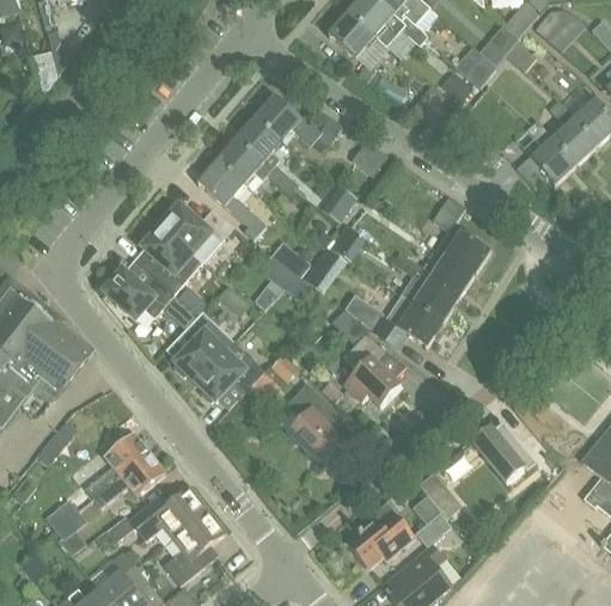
[(0,14),(18,10),(16,0),(0,0),(0,14)]
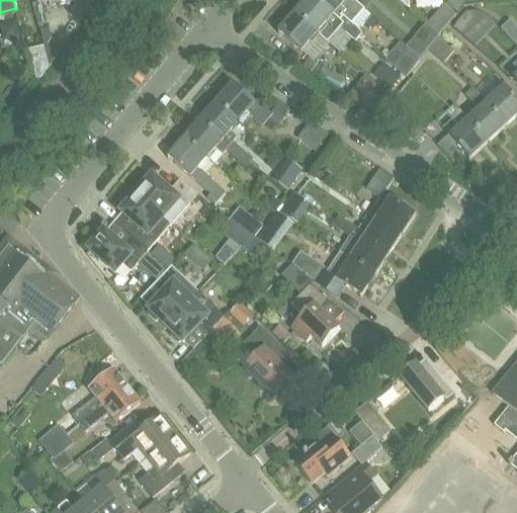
[(47,20),(41,0),(32,2),(37,23),(47,20)]
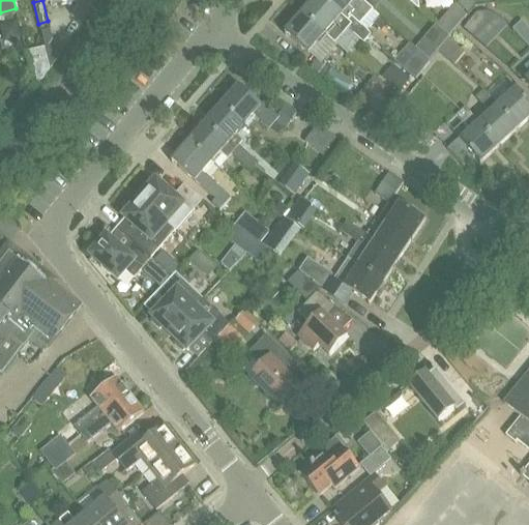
[(349,34),(352,30),(358,23),(357,22),(348,15),(345,18),(324,0),(309,0),(299,10),(323,30),(333,39),(343,29),(349,34)]
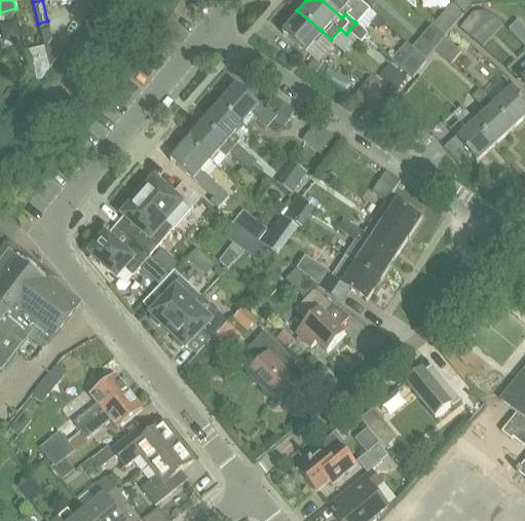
[(322,0),(342,17),(345,14),(354,22),(355,23),(362,29),(376,11),(369,5),(364,0),(322,0)]
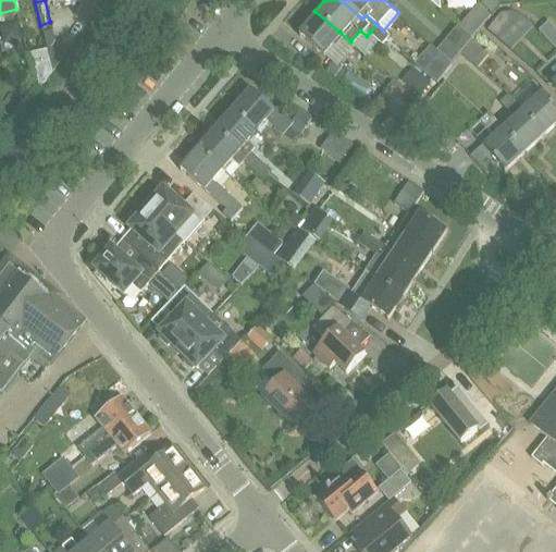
[(477,1),(468,12),(481,23),(490,13),(477,1)]
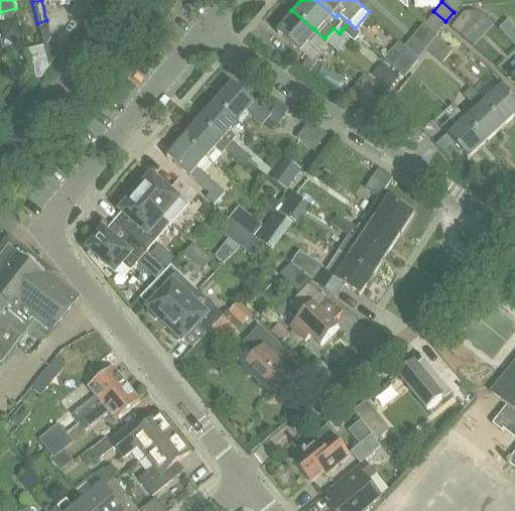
[(297,48),(314,29),(291,10),(275,29),(297,48)]
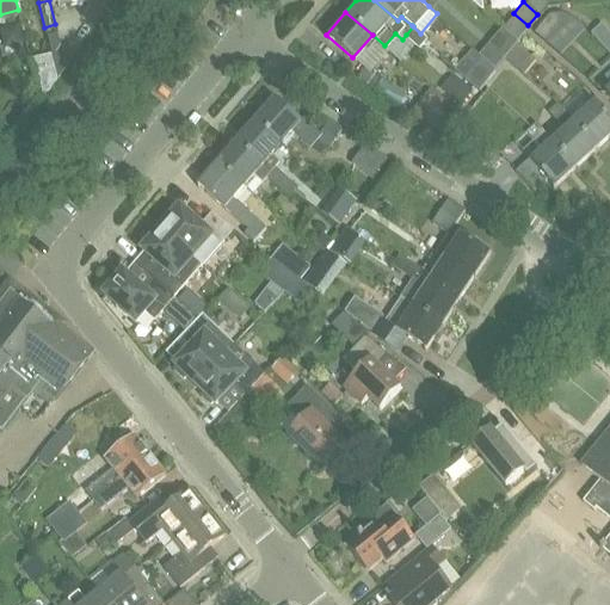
[(547,45),(572,19),(561,13),(549,14),(533,32),(547,45)]
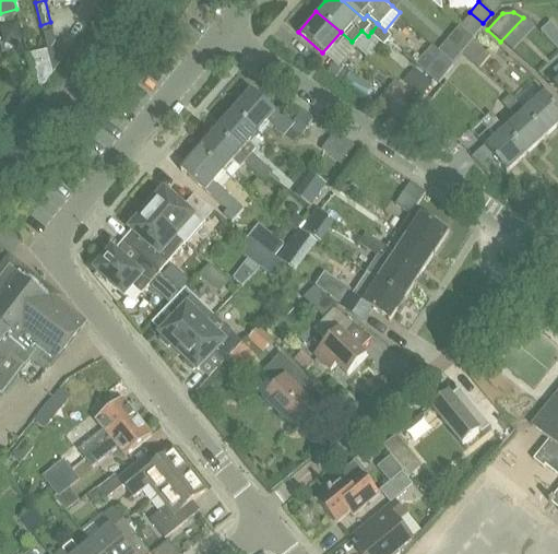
[(378,24),(371,32),(382,42),(389,34),(384,31),(378,24)]
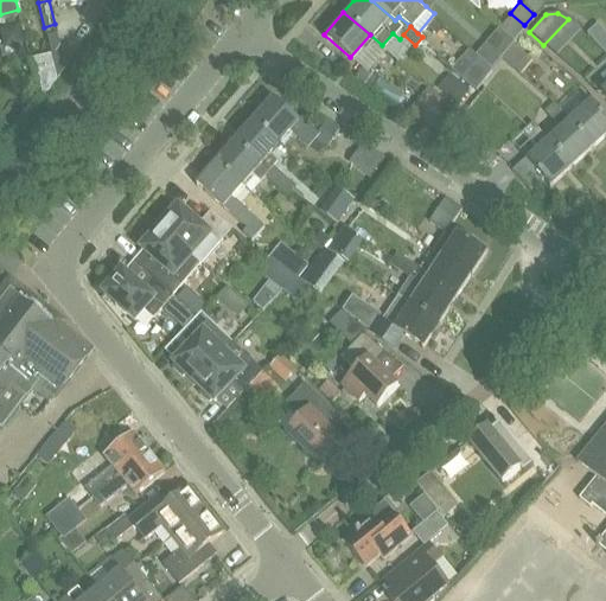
[(51,52),(55,48),(59,40),(57,29),(46,31),(51,52)]
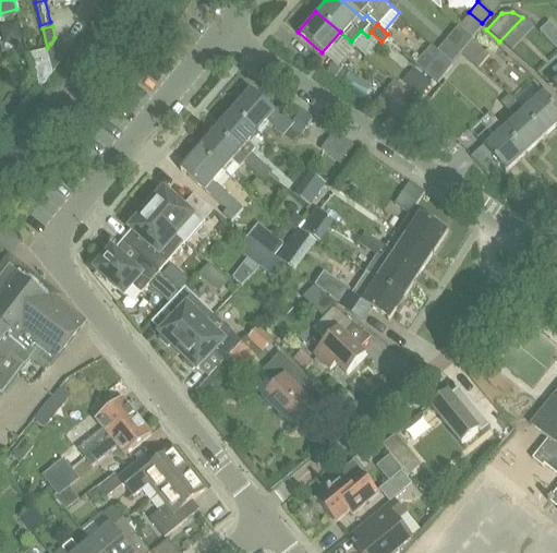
[(556,31),(554,27),(545,35),(556,47),(556,31)]
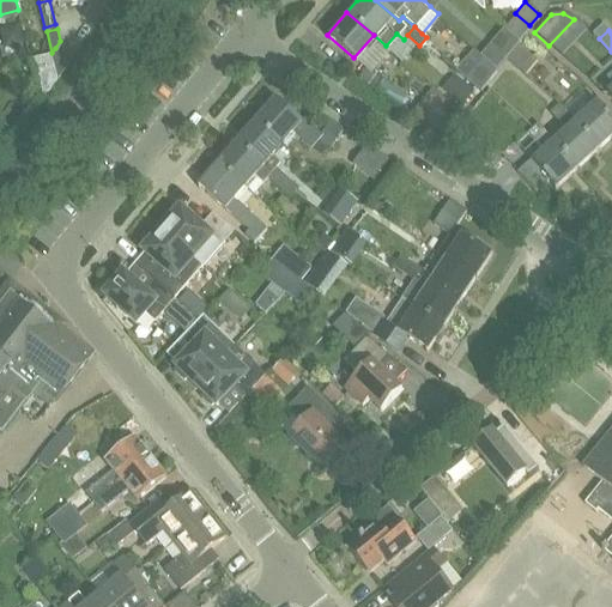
[(488,42),(479,53),(496,67),(504,56),(488,42)]
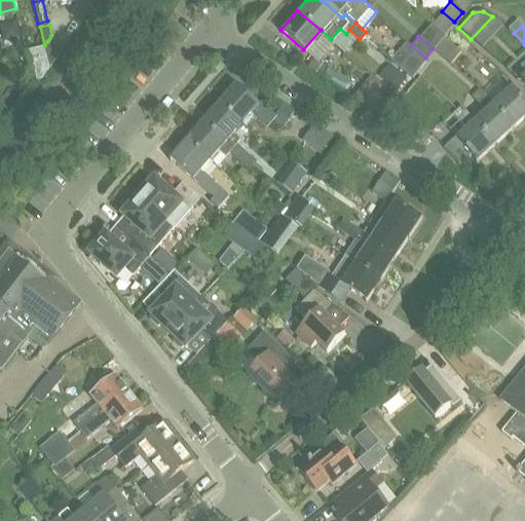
[(44,46),(48,64),(49,65),(59,50),(47,41),(44,45),(44,46)]
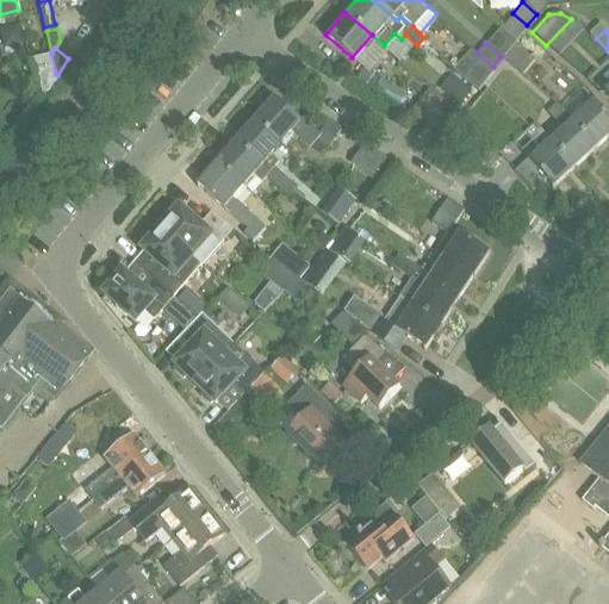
[(30,55),(36,79),(39,95),(56,74),(51,54),(49,50),(30,55)]
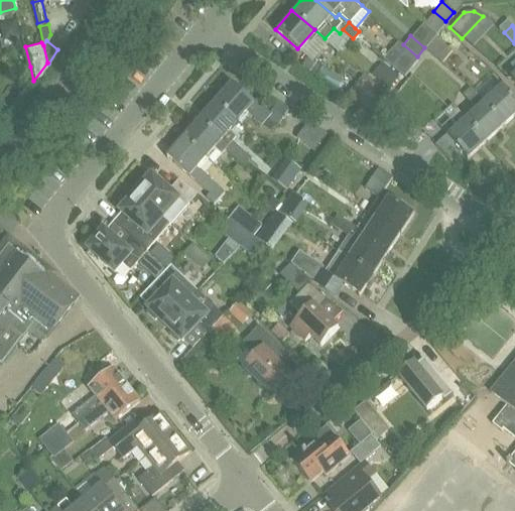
[(300,62),(313,73),(322,78),(328,70),(306,54),(300,62)]
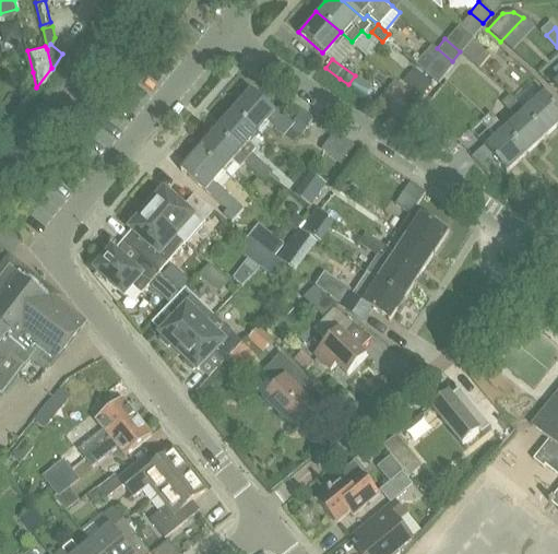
[(402,79),(420,93),(430,80),(412,65),(402,79)]
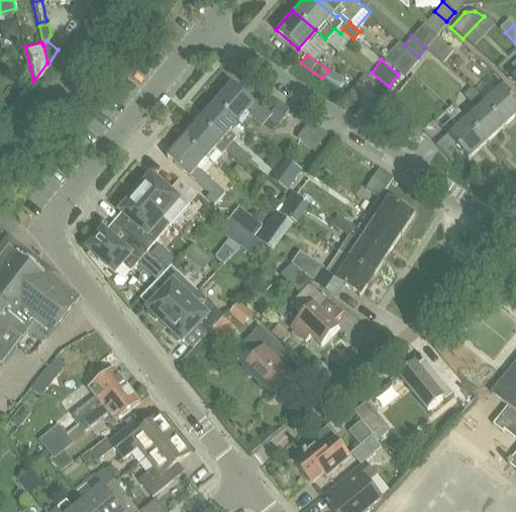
[(343,92),(346,94),(367,109),(384,90),(363,72),(343,92)]
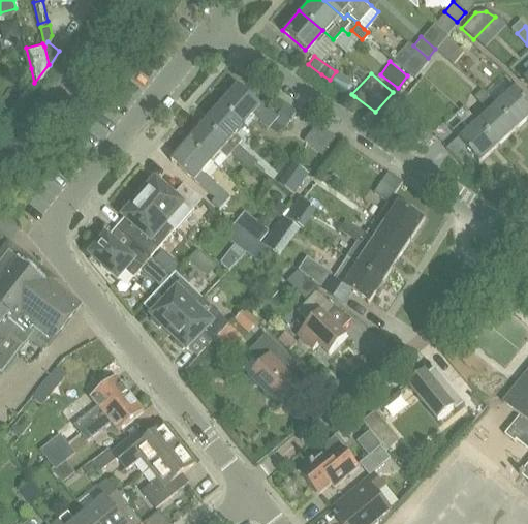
[(218,101),(241,122),(250,112),(266,126),(272,119),(282,126),(293,110),(282,101),(274,114),(259,100),(256,102),(235,83),(218,101)]
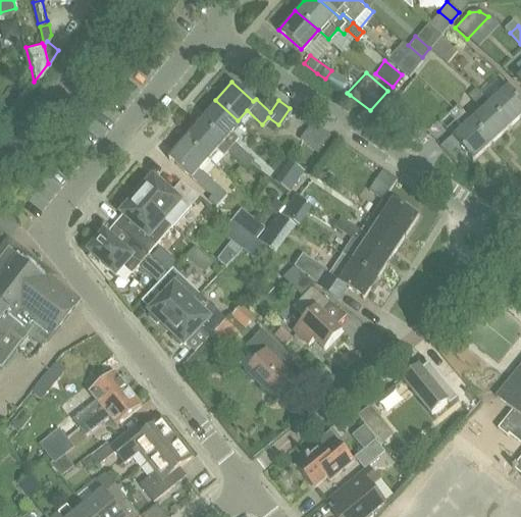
[(489,140),(508,123),(487,101),(482,95),(474,85),(467,92),(481,107),(469,117),(489,140)]
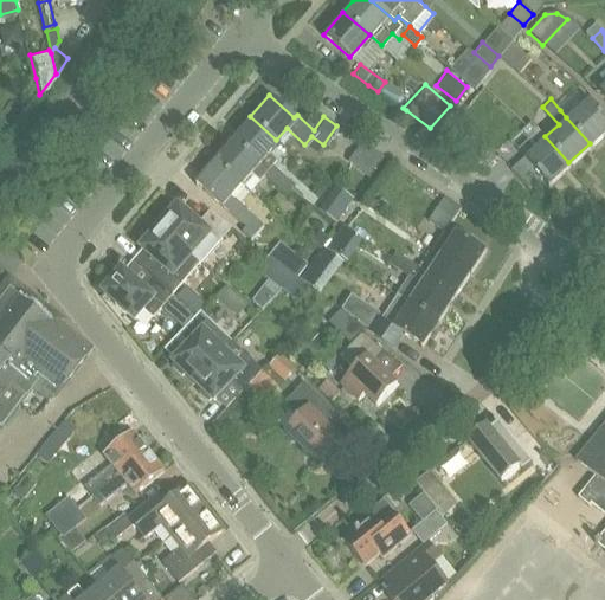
[(566,117),(590,143),(604,128),(604,116),(587,98),(566,117)]
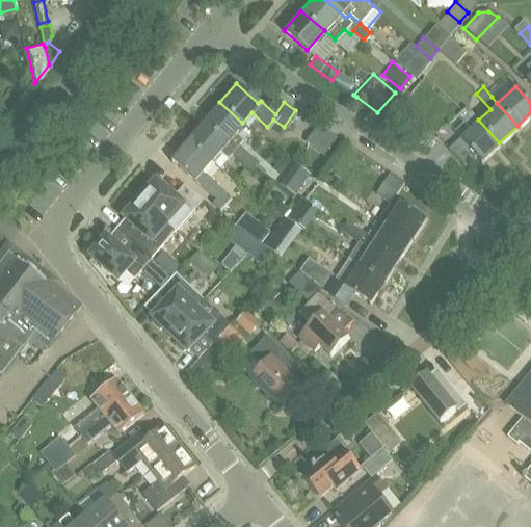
[(234,132),(242,123),(219,102),(203,121),(232,148),(236,142),(240,137),(234,132)]
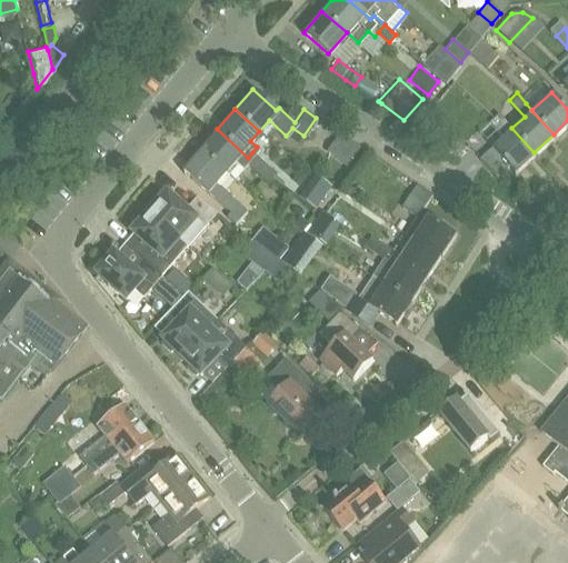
[(514,171),(534,152),(511,128),(506,121),(497,111),(489,118),(505,136),(492,146),(491,144),(478,157),(495,176),(507,163),(514,171)]
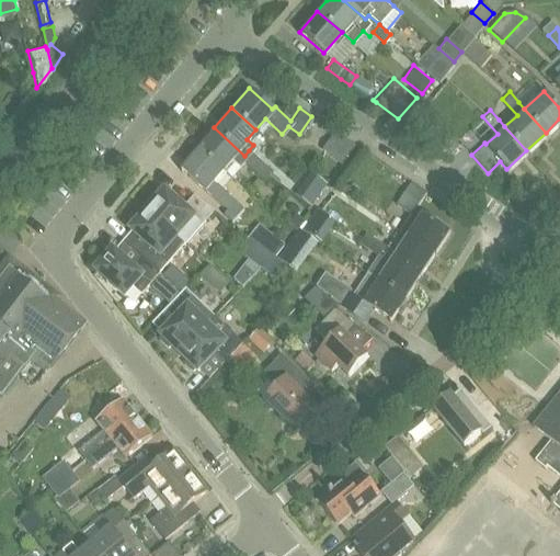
[(260,160),(249,150),(244,156),(214,127),(197,147),(221,168),(230,158),(237,165),(242,159),(252,168),(260,160)]
